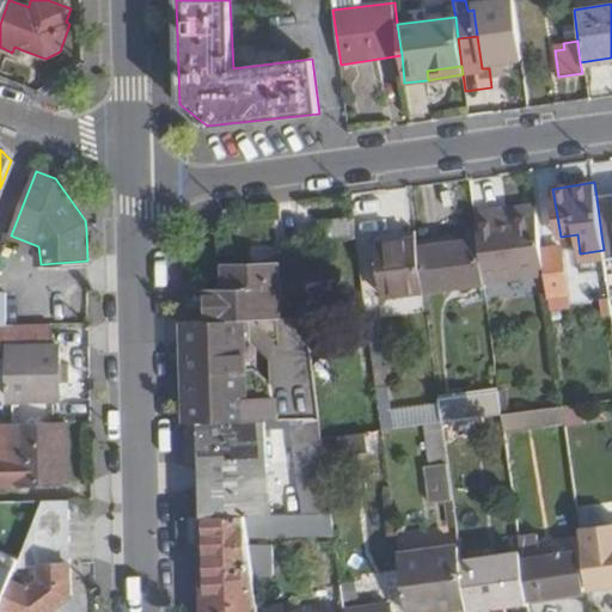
[(611,195),(597,197),(601,234),(604,250),(605,258),(605,261),(611,259),(611,195)]
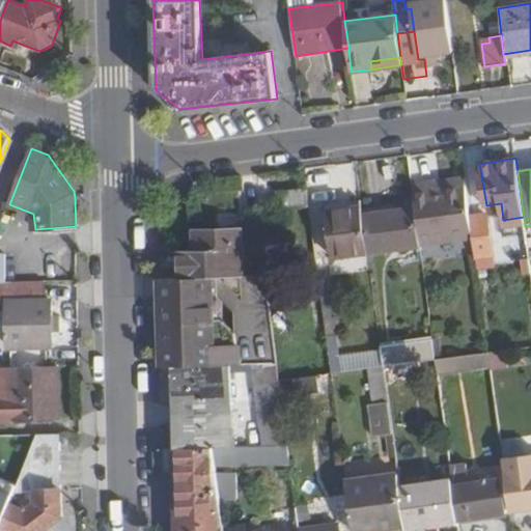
[(429,183),(431,191),(466,187),(465,178),(429,183)]
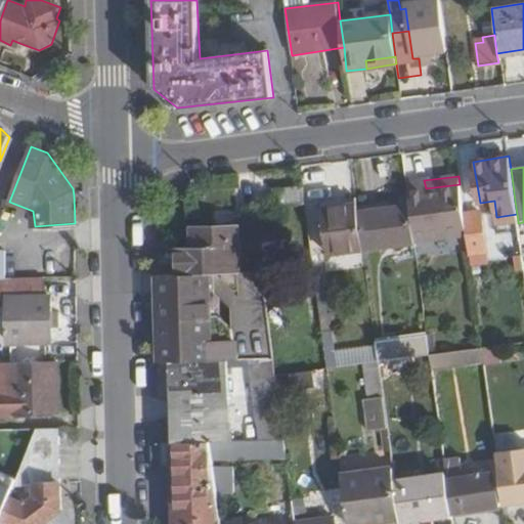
[(409,205),(415,242),(467,235),(464,214),(460,184),(426,188),(424,180),(406,183),(409,205)]
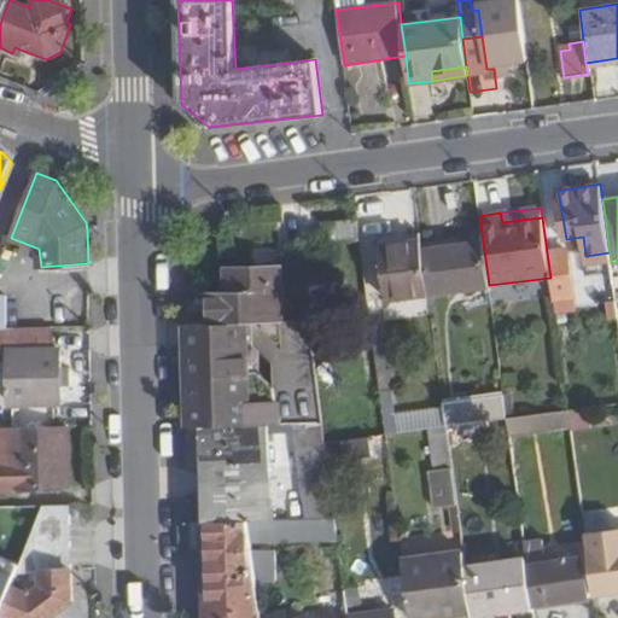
[(326,244),(360,239),(357,217),(322,223),(326,244)]
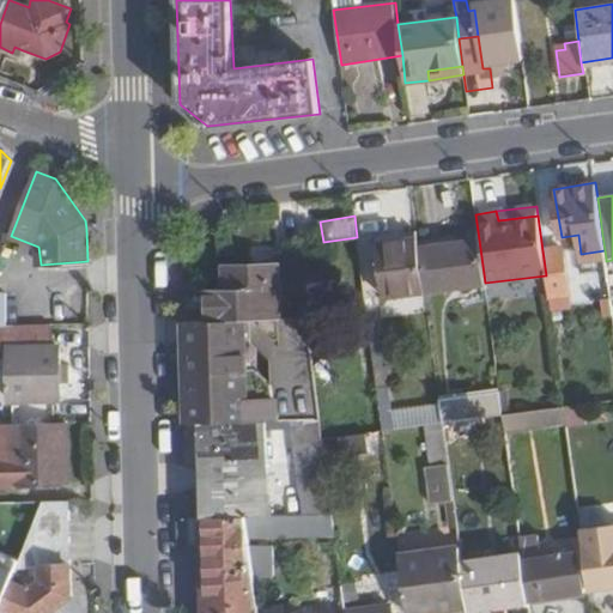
[(396,235),(398,242),(418,240),(417,231),(396,235)]
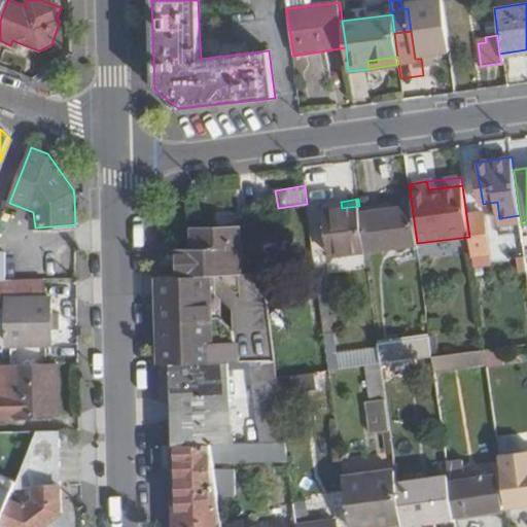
[(330,254),(365,250),(360,213),(359,206),(342,208),(323,210),(330,254)]
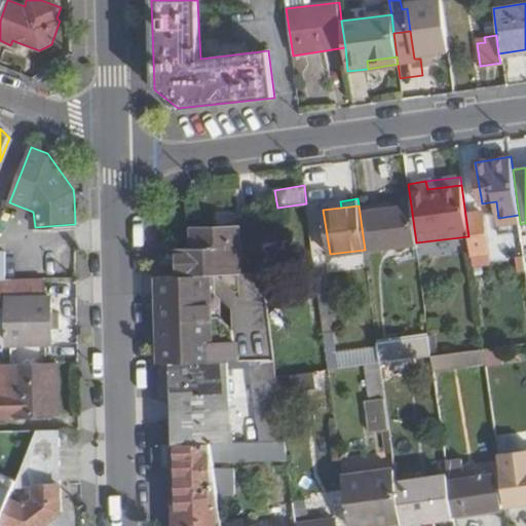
[(360,213),(365,250),(416,242),(411,205),(360,213)]
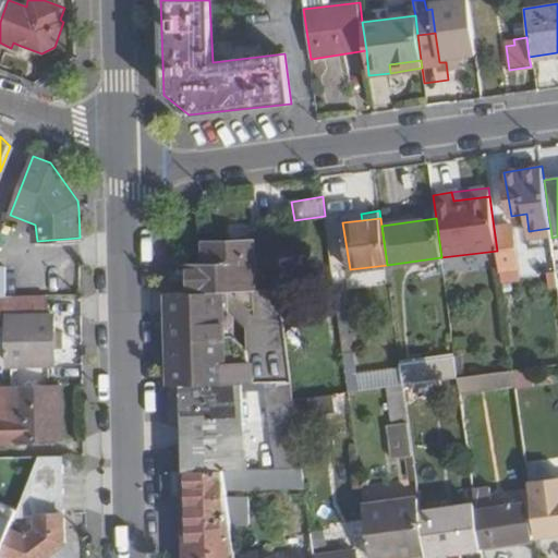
[(497,251),(499,270),(518,268),(511,226),(494,228),(497,251)]
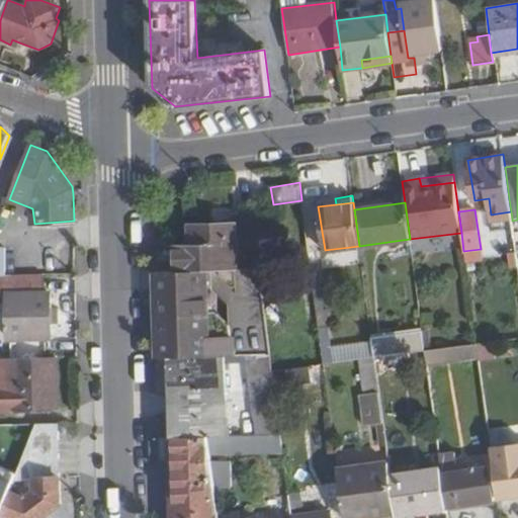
[(255,210),(254,234),(296,236),(298,212),(255,210)]
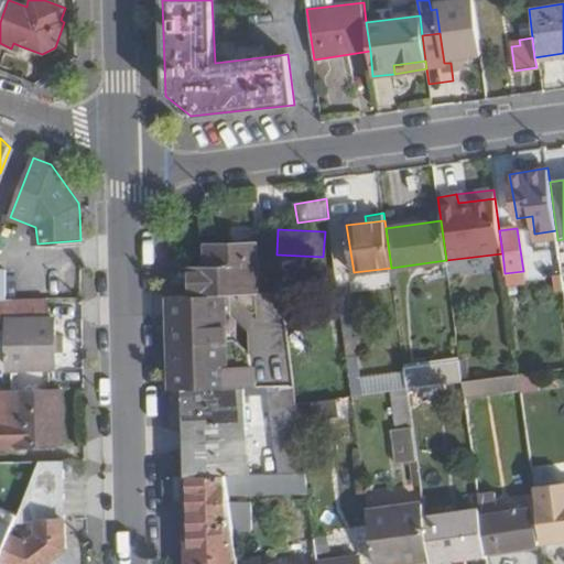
[(534,234),(537,241),(557,238),(556,230),(534,234)]
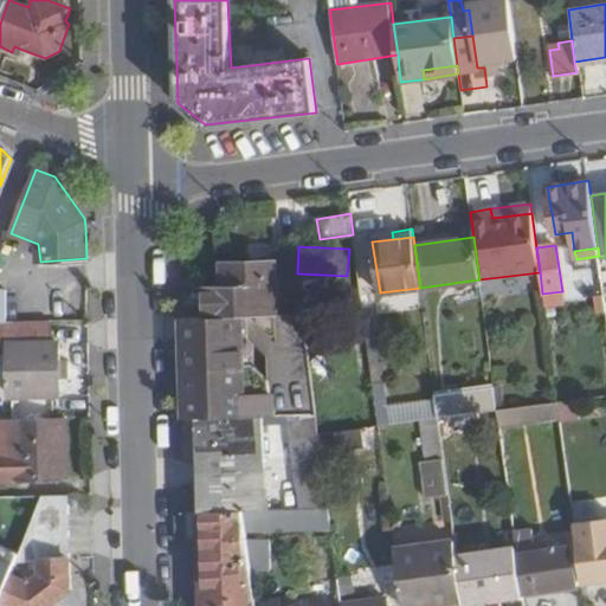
[(201,278),(202,318),(282,314),(279,259),(225,263),(225,277),(201,278)]
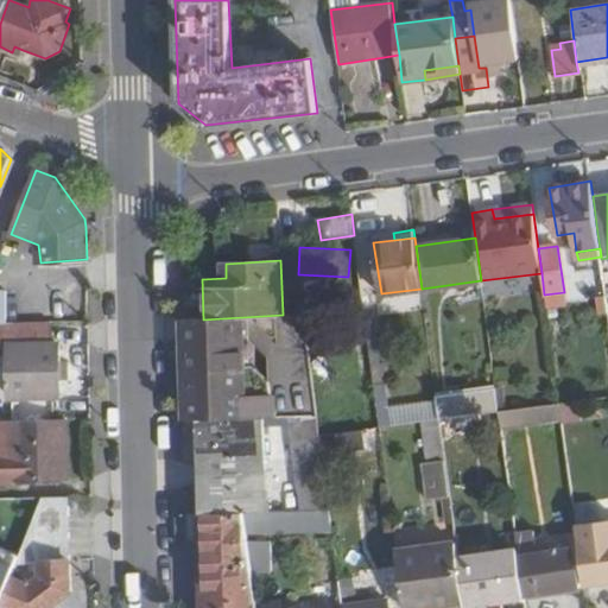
[(599,314),(607,312),(607,301),(606,297),(596,298),(599,314)]
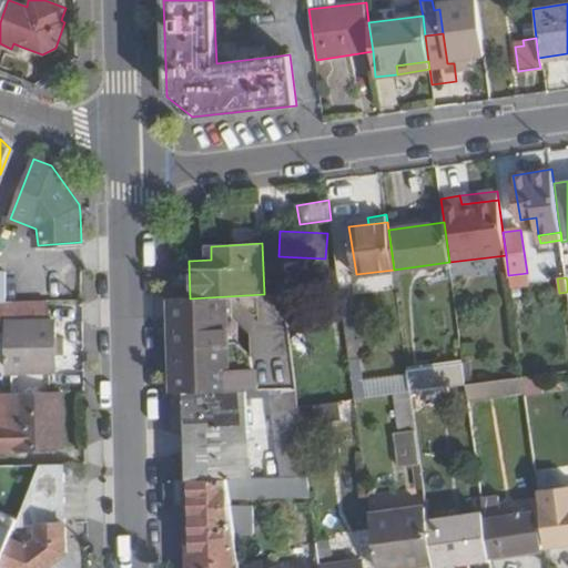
[(172,393),(183,392),(244,389),(271,388),(296,387),(283,294),(264,294),(190,298),(169,300),(172,393)]
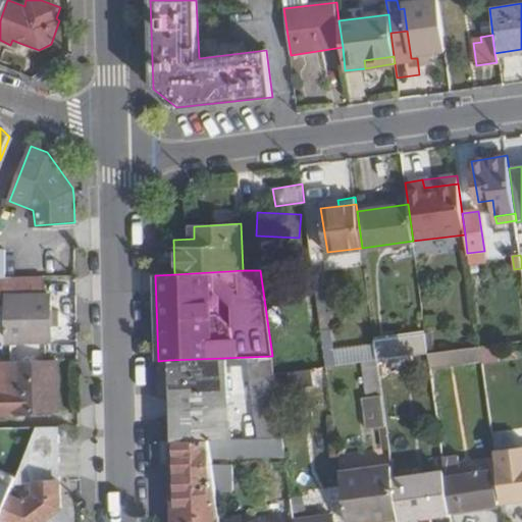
[(3,293),(43,293),(42,275),(5,277),(0,277),(0,298),(3,298),(3,293)]
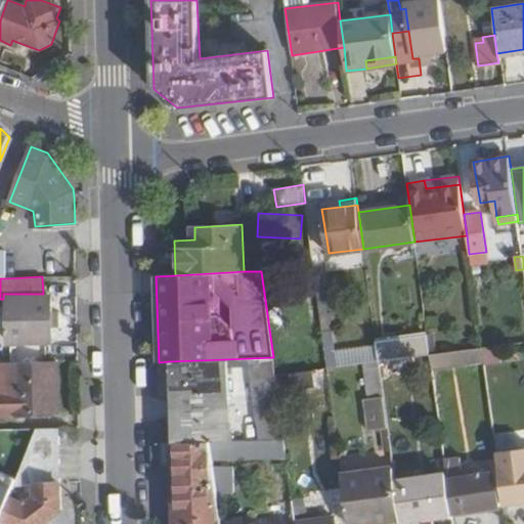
[(43,294),(3,294),(4,344),(50,344),(49,294),(43,294)]
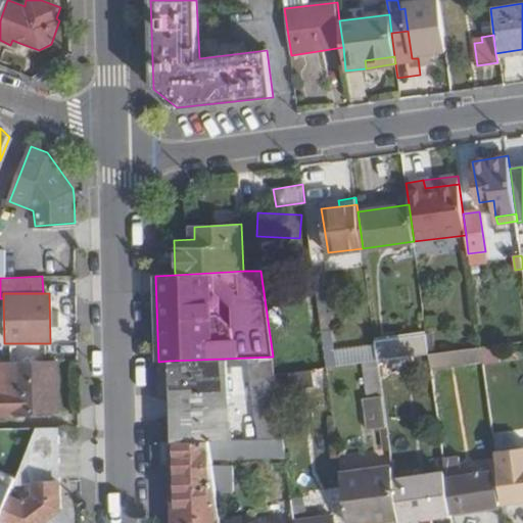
[(333,313),(320,314),(322,332),(334,330),(333,313)]
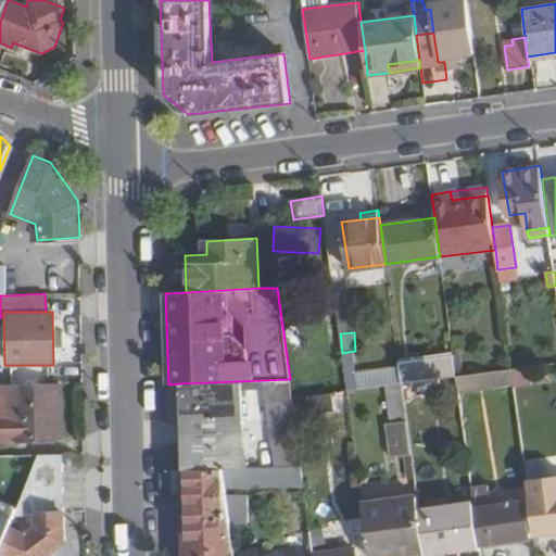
[(490,351),(472,354),(474,367),(491,365),(490,351)]
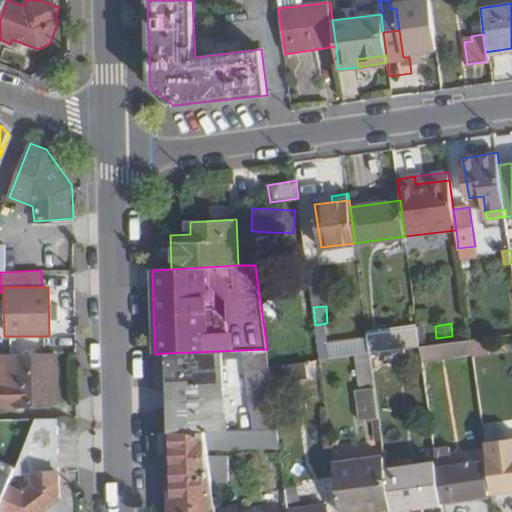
[(367,332),(370,354),(420,347),(417,324),(367,332)]
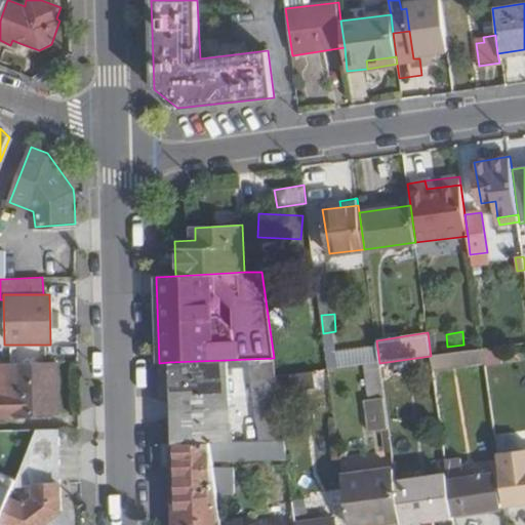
[(0,362),(16,362),(15,348),(0,348),(0,362)]
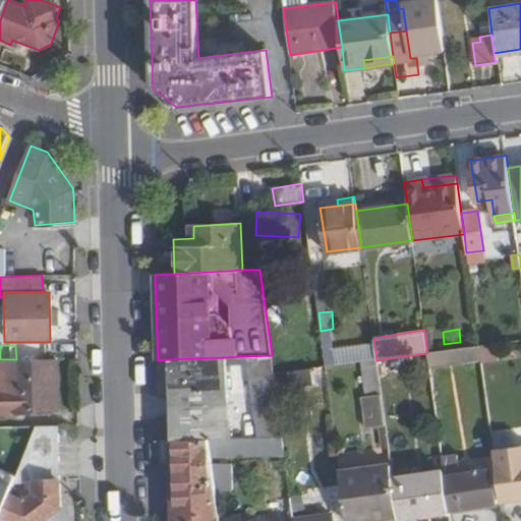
[(331,345),(323,346),(326,366),(334,365),(331,345)]
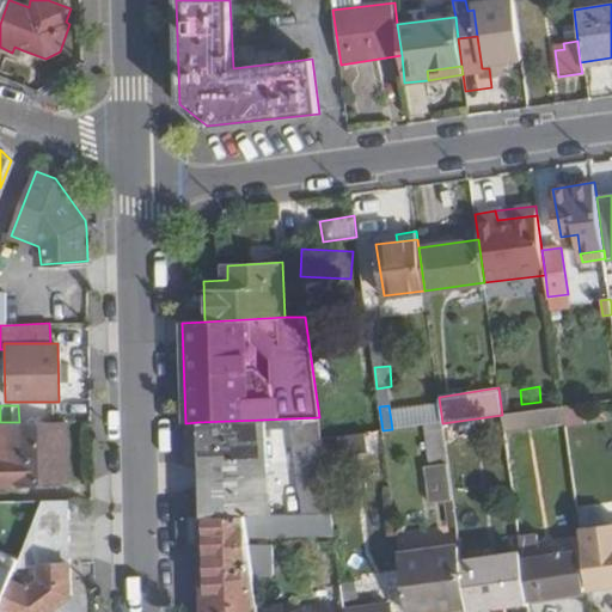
[(502,415),(505,428),(564,421),(563,407),(502,415)]
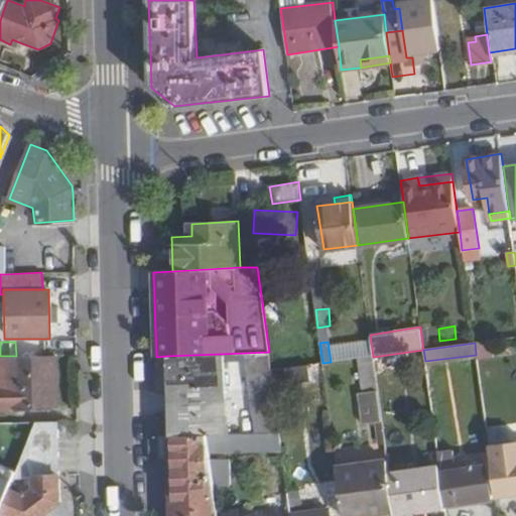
[(246,353),(256,432),(279,431),(271,371),(269,352),(246,353)]
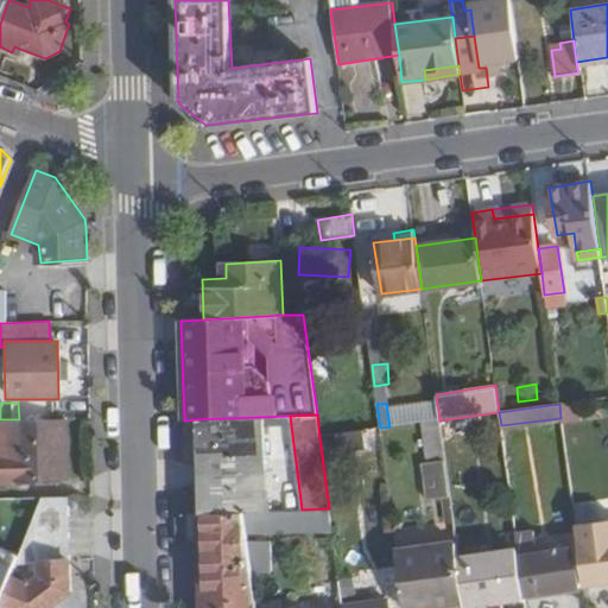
[(70,480),(68,417),(19,419),(0,419),(0,453),(1,482),(70,480)]
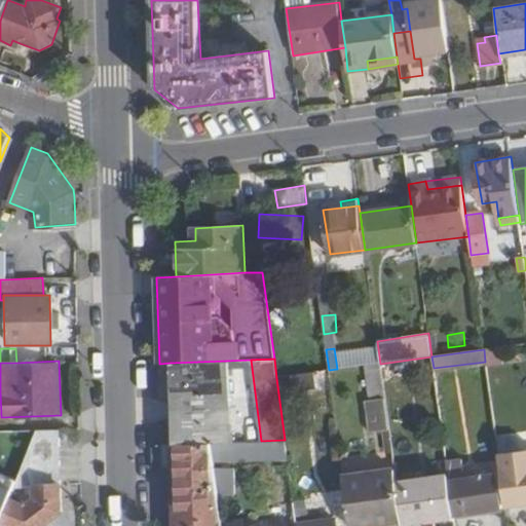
[(170,363),(172,445),(212,443),(230,442),(226,361),(170,363)]
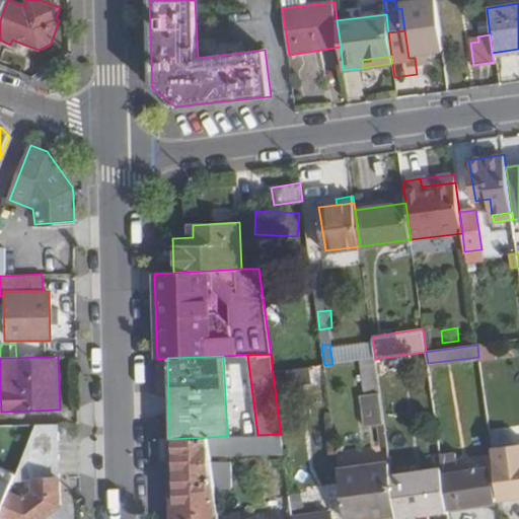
[(365,426),(383,423),(375,359),(360,361),(365,395),(361,395),(365,426)]
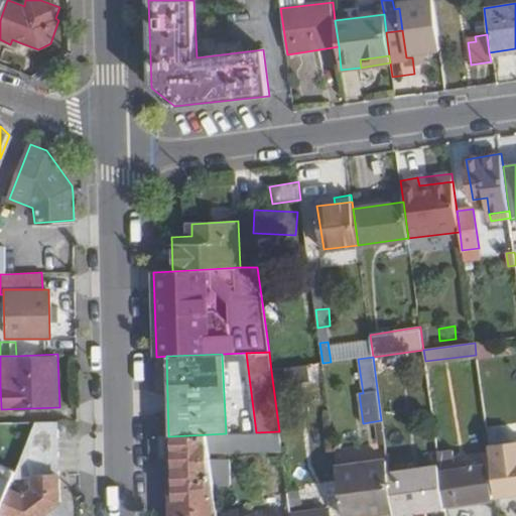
[(308,366),(285,369),(287,386),(310,383),(308,366)]
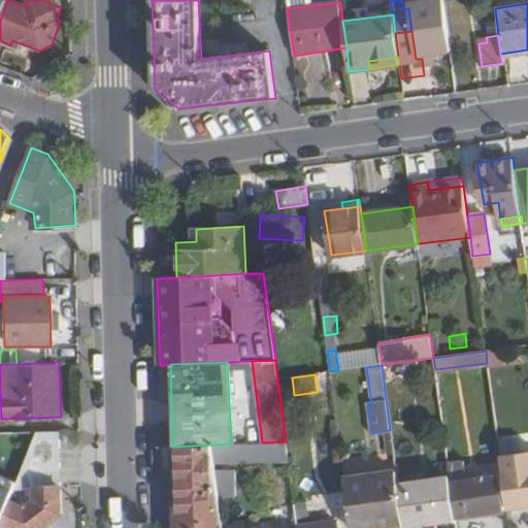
[(40,432),(4,525),(11,527),(70,527),(73,527),(62,514),(60,428),(41,429),(40,432)]
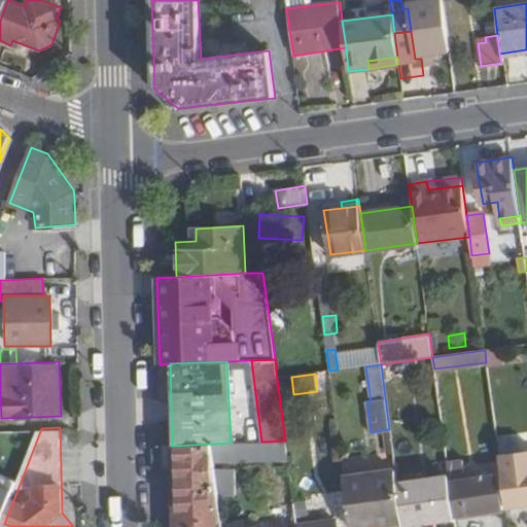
[(246,462),(287,461),(285,441),(261,442),(245,443),(246,462)]
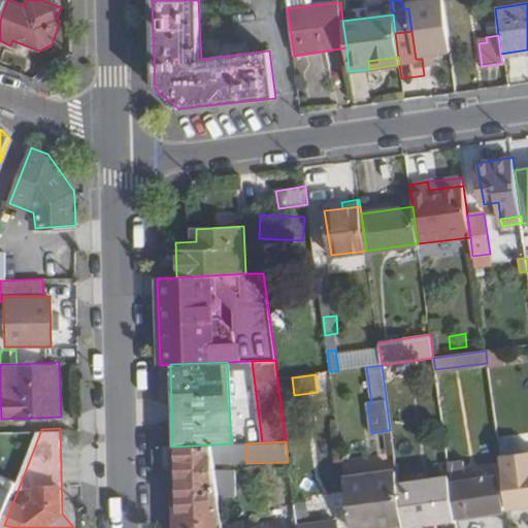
[(246,463),(245,443),(231,443),(212,444),(216,464),(246,463)]
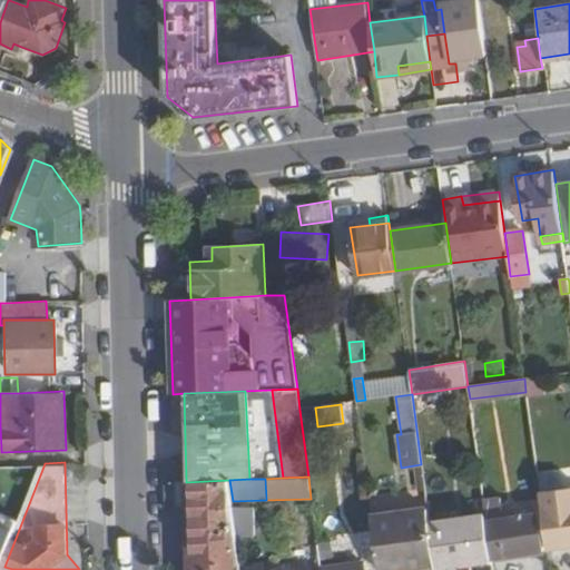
[(241,569),(236,537),(233,508),(233,501),(229,480),(186,482),(187,569),(241,569)]
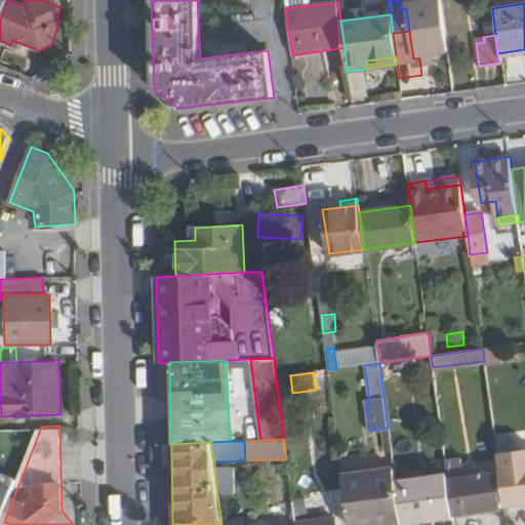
[(524,446),(496,450),(503,503),(524,499),(524,446)]
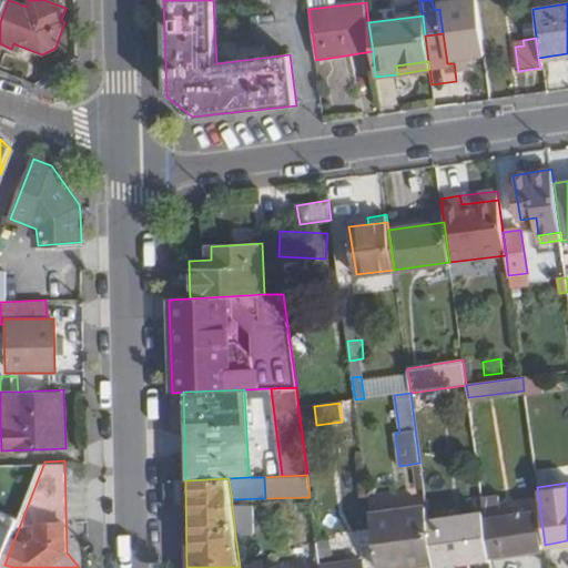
[(371,513),(377,567),(392,567),(434,563),(427,520),(426,505),(371,513)]
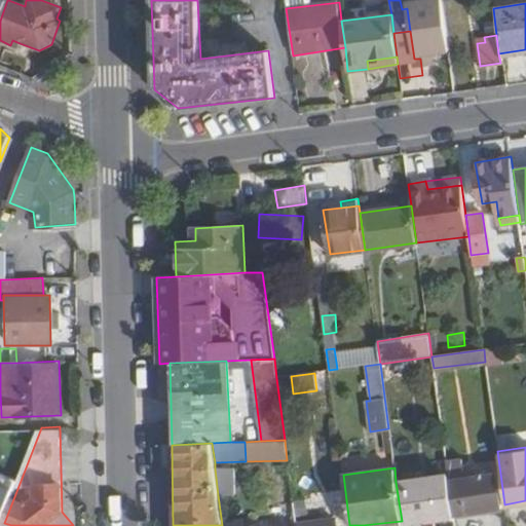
[(234,468),(215,468),(218,495),(235,495),(234,468)]
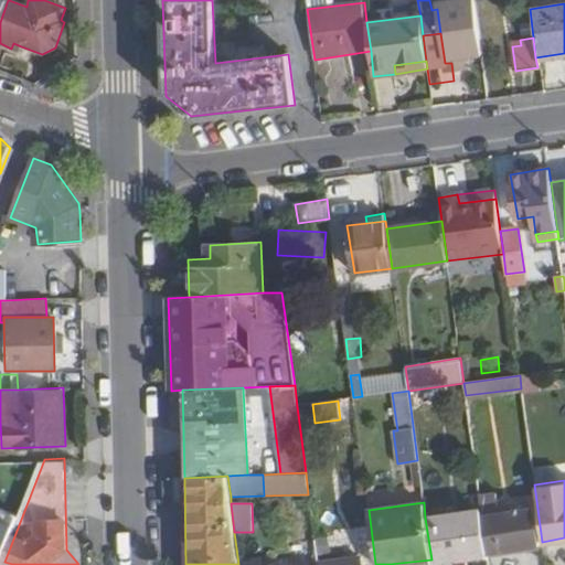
[(481,515),(486,553),(537,545),(533,509),(481,515)]
